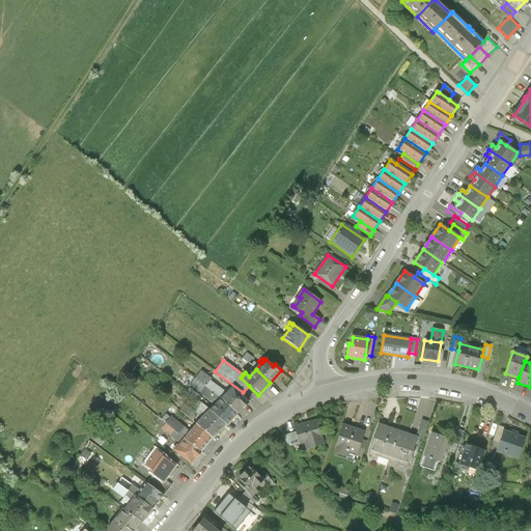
[(223,392),(210,381),(207,384),(200,379),(198,381),(204,387),(205,386),(206,387),(222,398),(225,395),(223,392)]
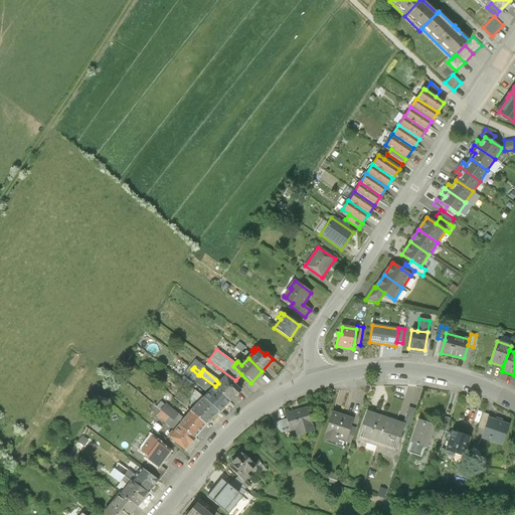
[(229,400),(215,386),(200,375),(194,382),(205,390),(208,387),(212,390),(204,398),(219,411),(229,400)]
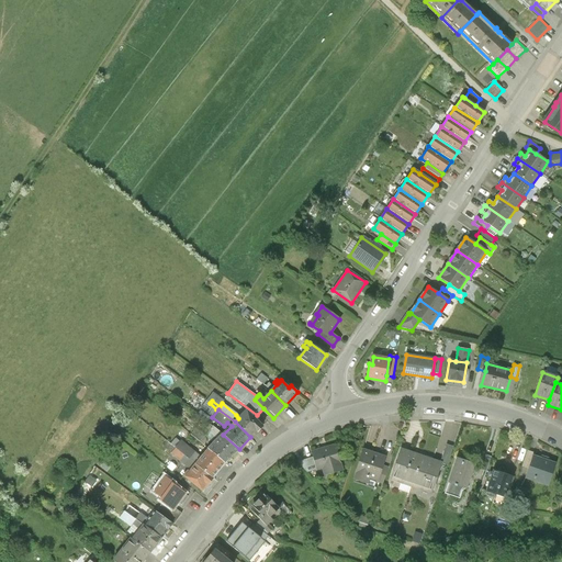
[(262,427),(246,411),(238,418),(235,422),(250,437),(256,431),(257,431),(262,427)]
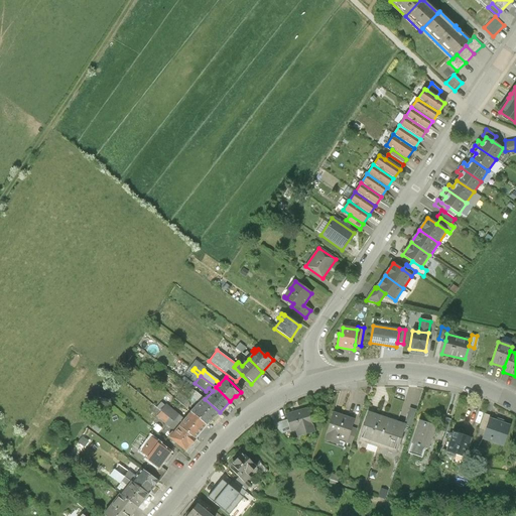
[(205,399),(202,397),(199,400),(201,403),(190,412),(207,425),(220,412),(205,399)]
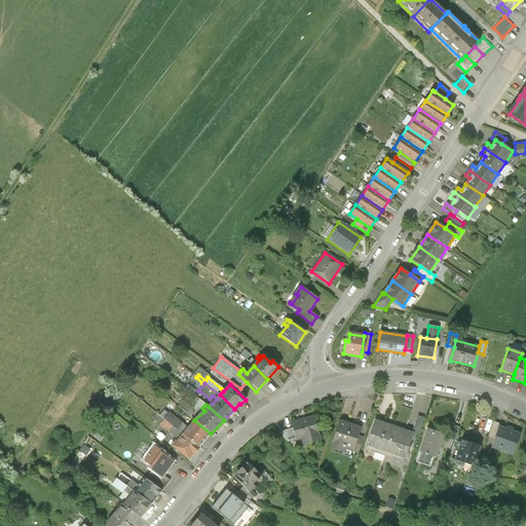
[(191,418),(180,409),(175,414),(170,410),(158,423),(176,437),(191,418)]
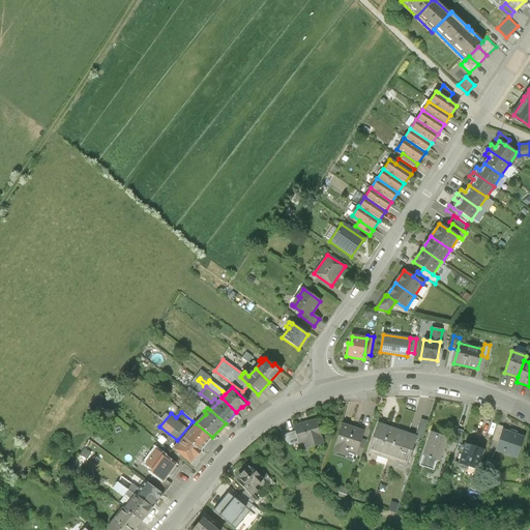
[(423,439),(427,418),(419,417),(415,437),(423,439)]
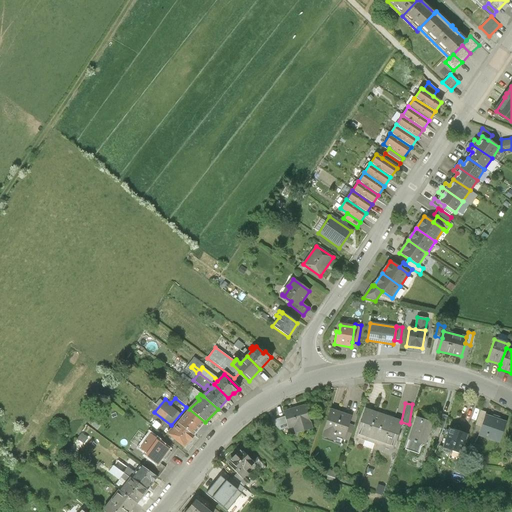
[(305,406),(284,412),(285,416),(288,427),(299,424),(301,432),(312,429),(305,406)]
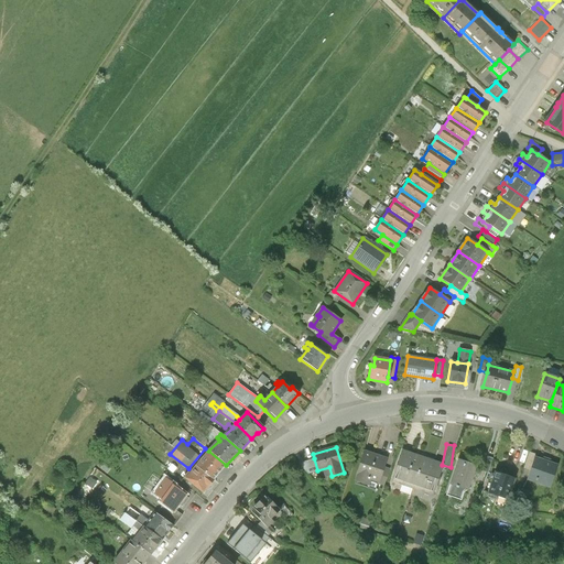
[(226,465),(208,451),(206,449),(202,455),(204,456),(196,466),(213,479),(226,465)]
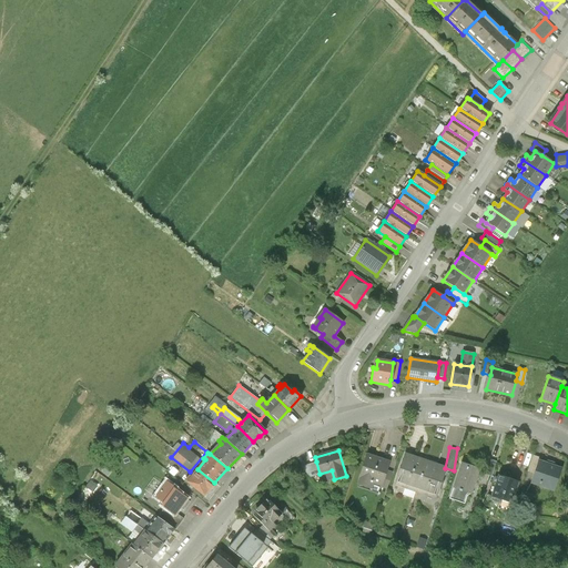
[(388,463),(367,455),(359,479),(358,485),(371,489),(372,484),(381,486),(386,472),(388,463)]
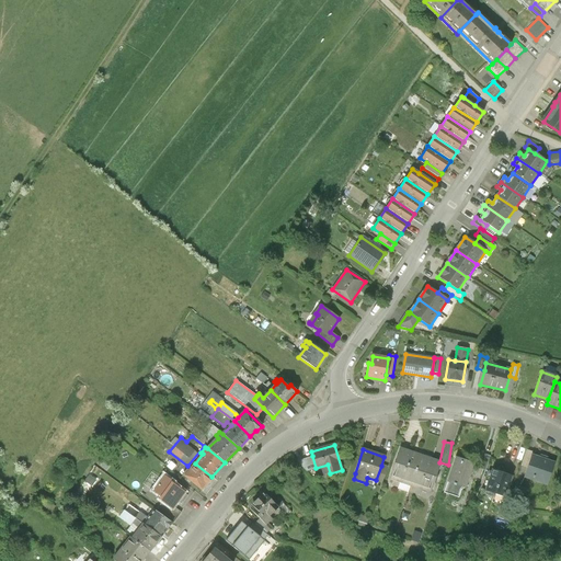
[(409,453),(400,449),(390,479),(410,485),(419,459),(408,455),(409,453)]
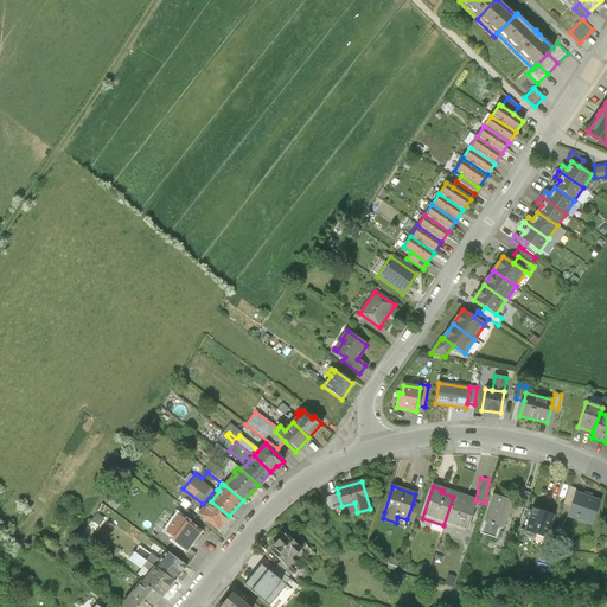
[(575,490),(569,487),(563,505),(570,506),(575,492),(575,490)]
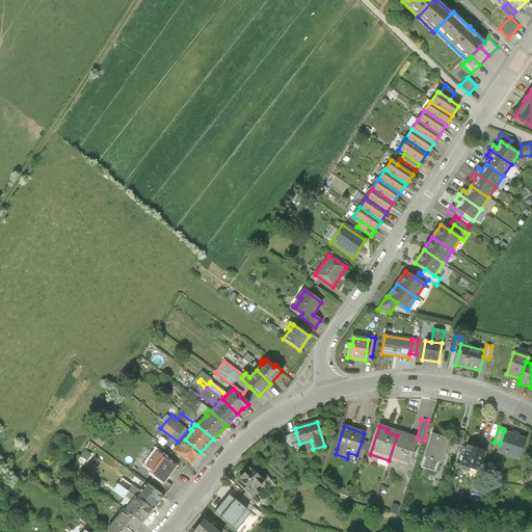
[(464,432),(457,430),(453,444),(460,447),(464,432)]
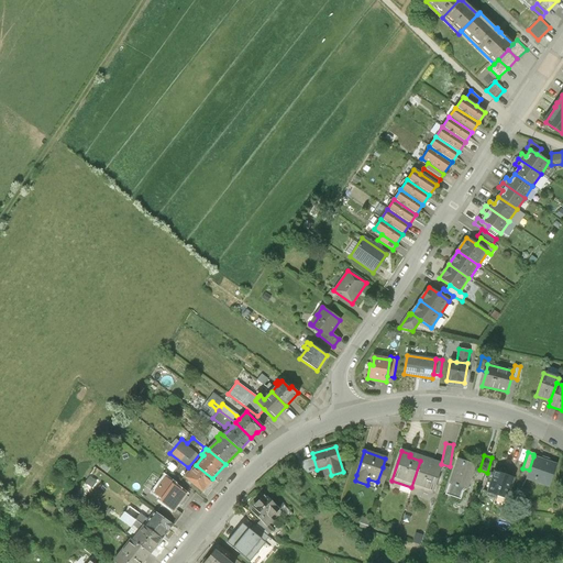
[(555,464),(533,456),(529,470),(526,479),(549,487),(555,464)]
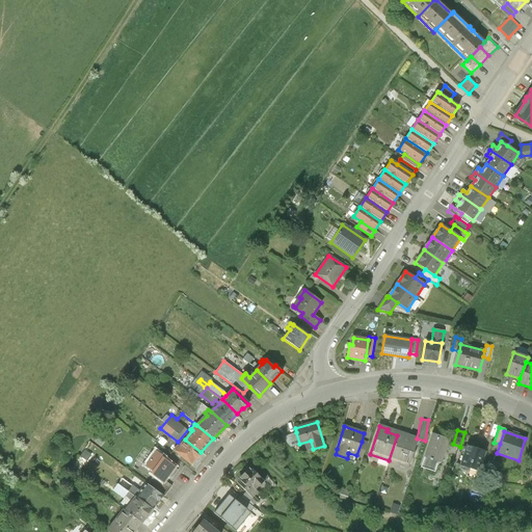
[(296,432),(281,436),(290,447),(299,444),(296,432)]
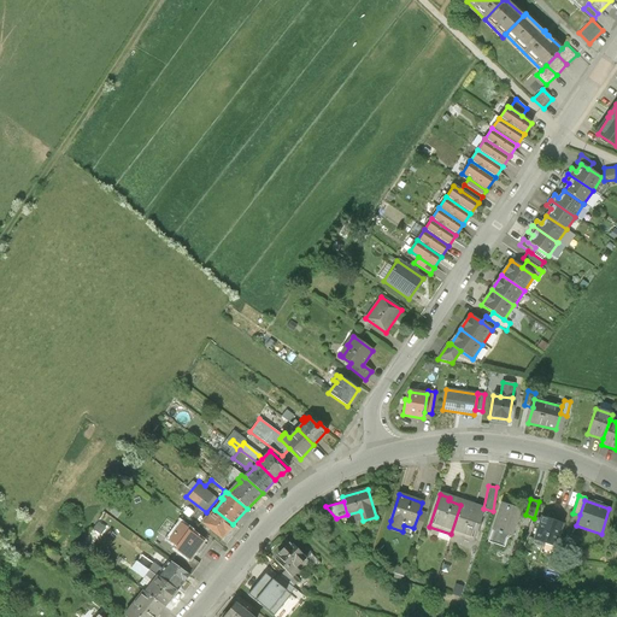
[(501,501),(488,541),(504,547),(517,507),(501,501)]
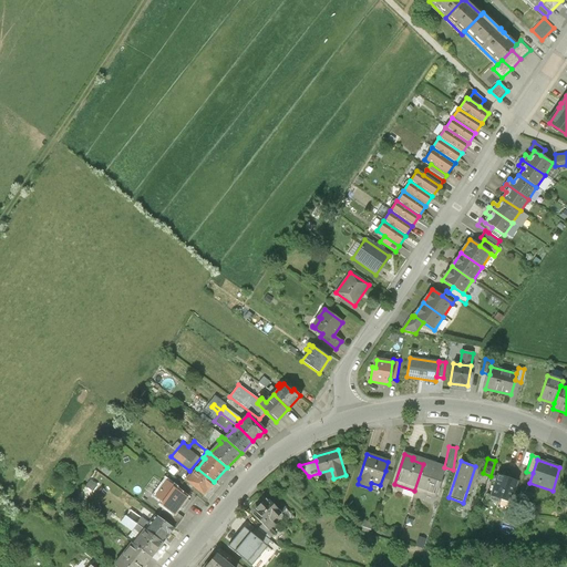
[(435,468),(423,464),(414,491),(434,497),(444,467),(436,465),(435,468)]
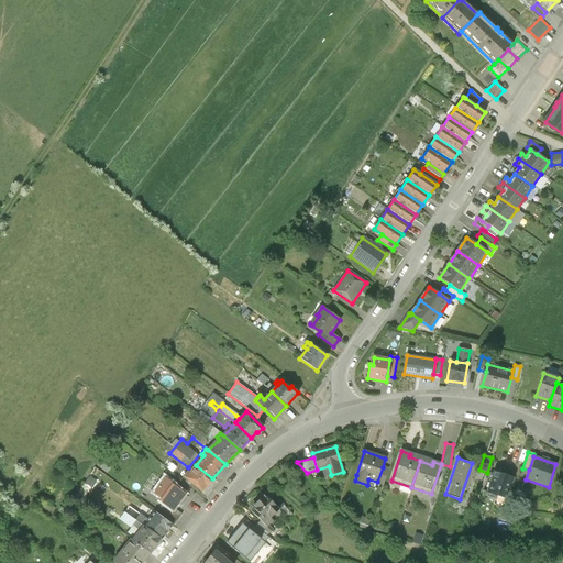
[(212,478),(196,465),(190,471),(189,470),(184,476),(189,481),(187,483),(190,485),(191,483),(202,492),(212,478)]
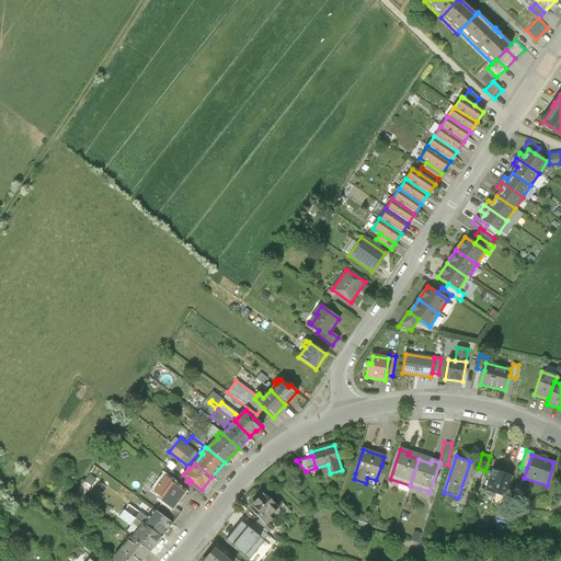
[(387,468),(381,466),(376,480),(382,482),(387,468)]
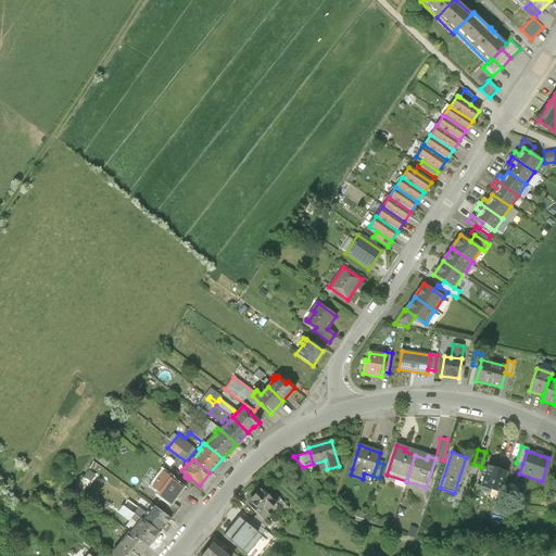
[(506,472),(489,466),(480,491),(490,494),(491,491),(498,493),(506,472)]
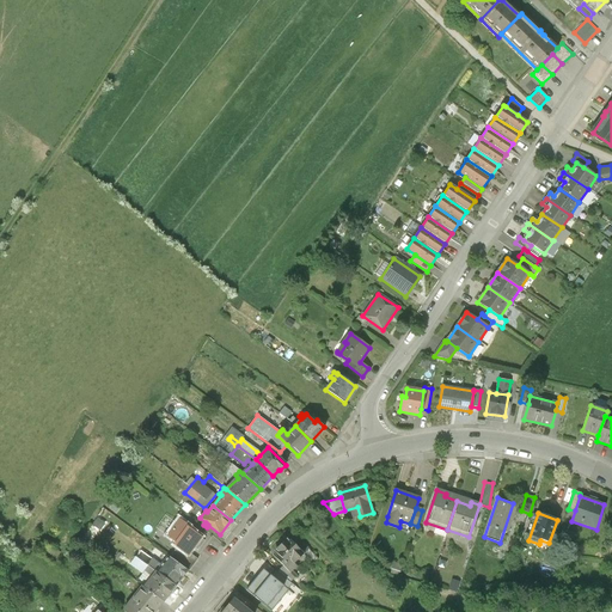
[(189,526),(181,519),(167,537),(176,543),(173,545),(177,548),(187,555),(188,552),(189,554),(194,548),(199,550),(204,540),(201,538),(202,537),(188,527),(189,526)]
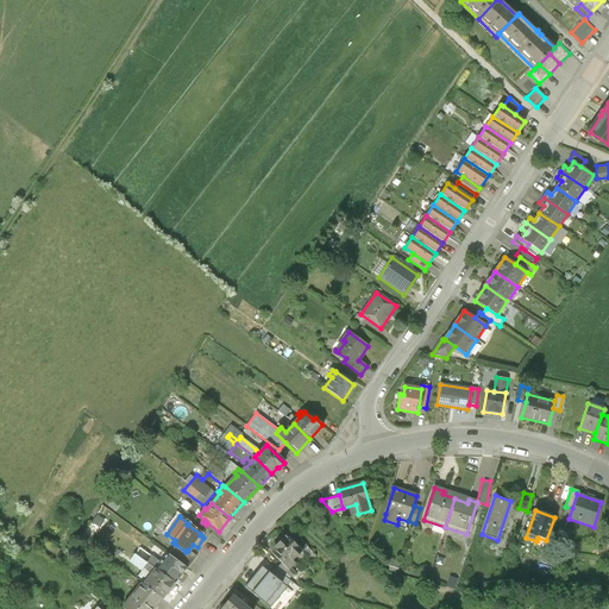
[(302,552),(287,535),(272,548),(275,550),(271,552),(282,563),(288,570),(289,569),(295,564),(292,560),(302,552)]
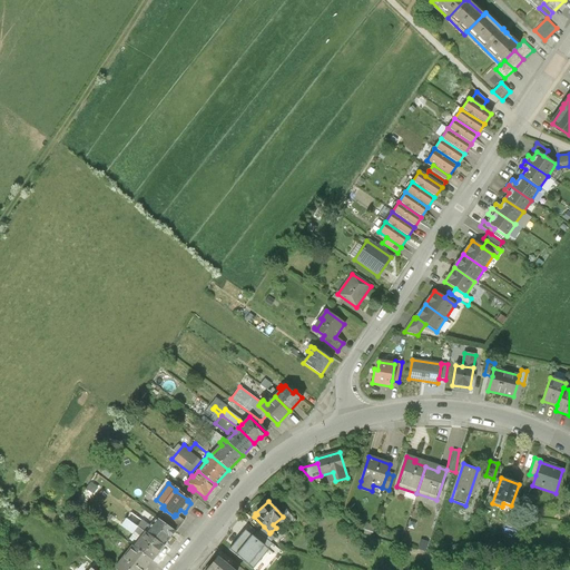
[(175,514),(174,517),(165,510),(158,519),(175,531),(176,532),(184,521),(176,516),(175,514)]
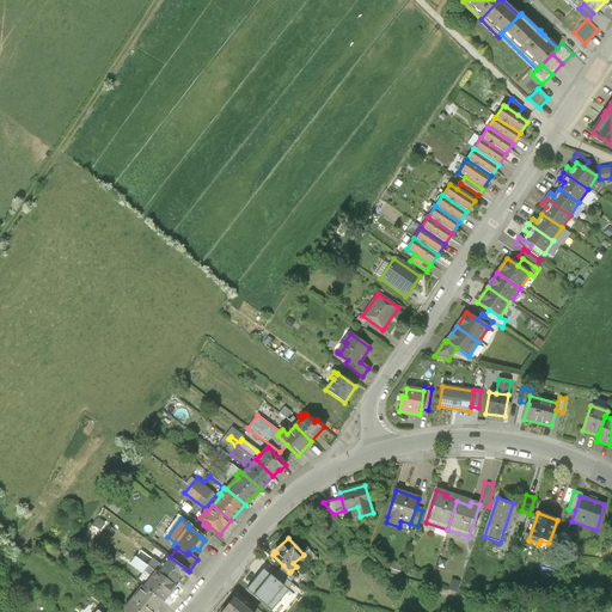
[(161,565),(141,551),(139,554),(133,549),(130,552),(132,555),(136,557),(157,571),(161,565)]
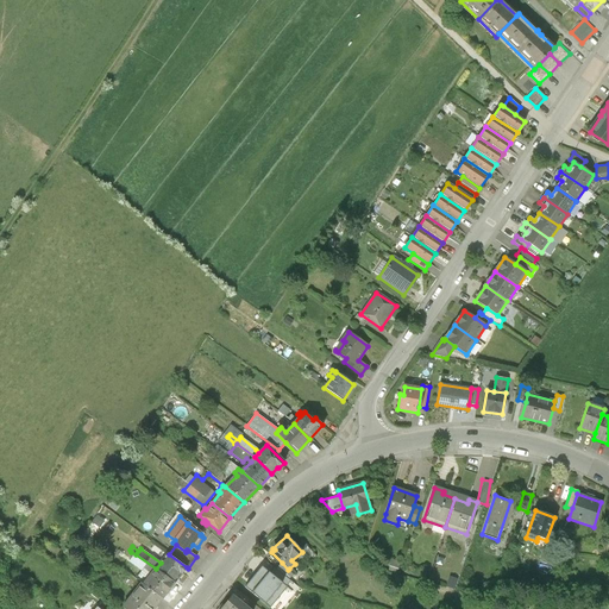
[(156,569),(136,554),(131,552),(129,556),(132,558),(131,560),(143,569),(144,567),(152,573),(156,569)]
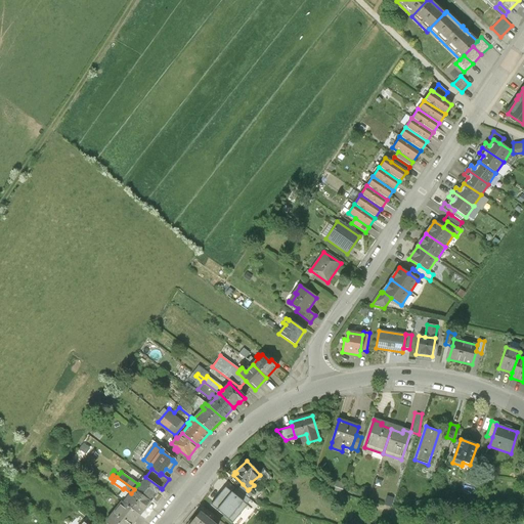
[(145,477),(144,476),(138,484),(134,489),(150,501),(157,494),(161,488),(145,477)]
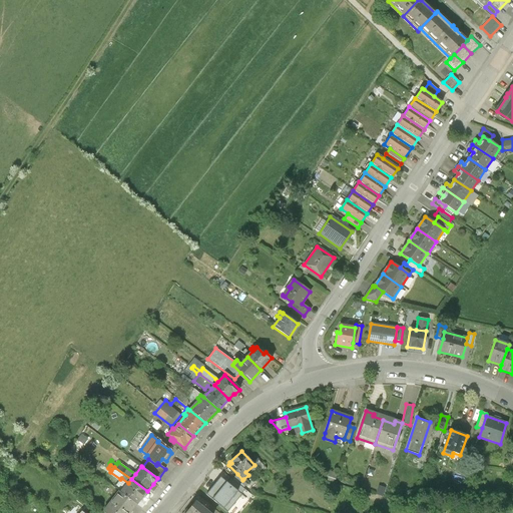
[(242,480),(237,474),(232,479),(243,488),(248,484),(243,479),(242,480)]
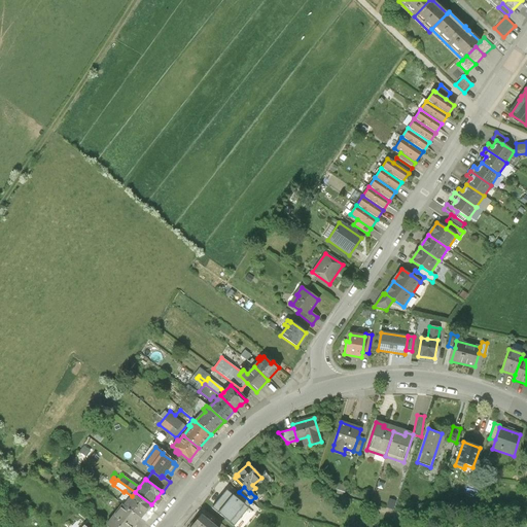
[(233,496),(226,490),(211,508),(234,526),(248,508),(247,507),(233,496)]
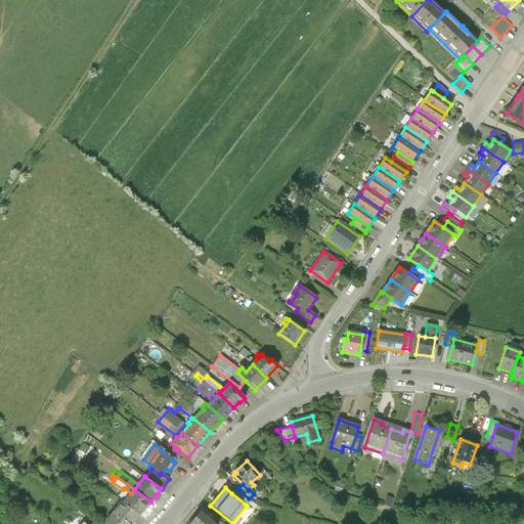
[(249,498),(237,489),(235,488),(231,493),(246,505),(250,499),(249,498)]
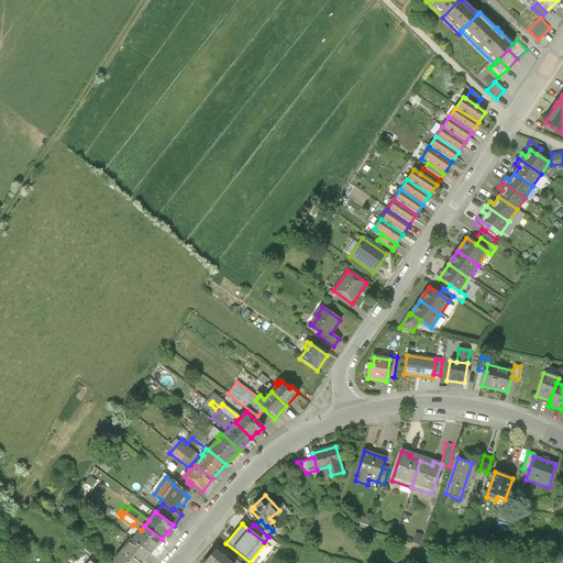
[(162,539),(144,526),(141,530),(132,541),(150,553),(162,539)]
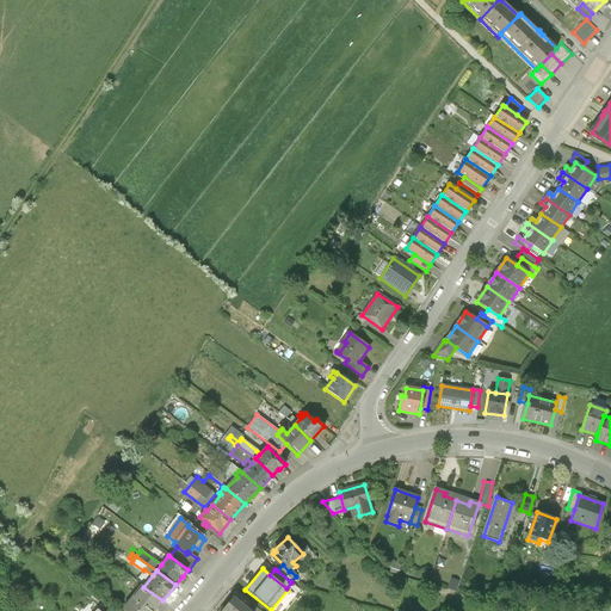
[(143,587),(141,585),(123,609),(125,610),(154,610),(162,600),(143,587)]
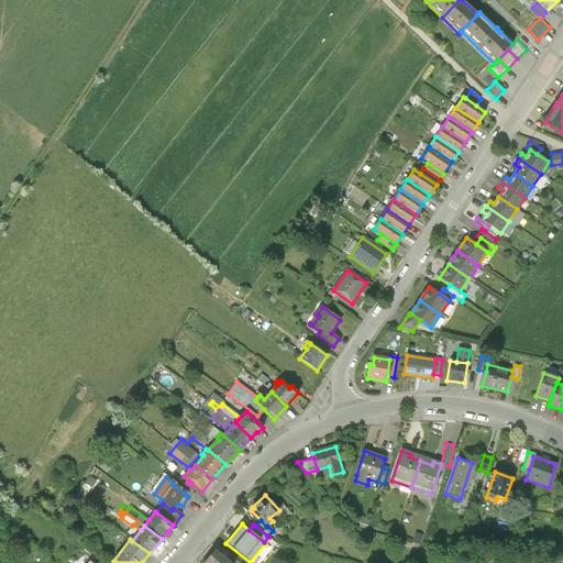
[(229,562),(214,551),(208,560),(206,558),(201,562),(229,562)]
